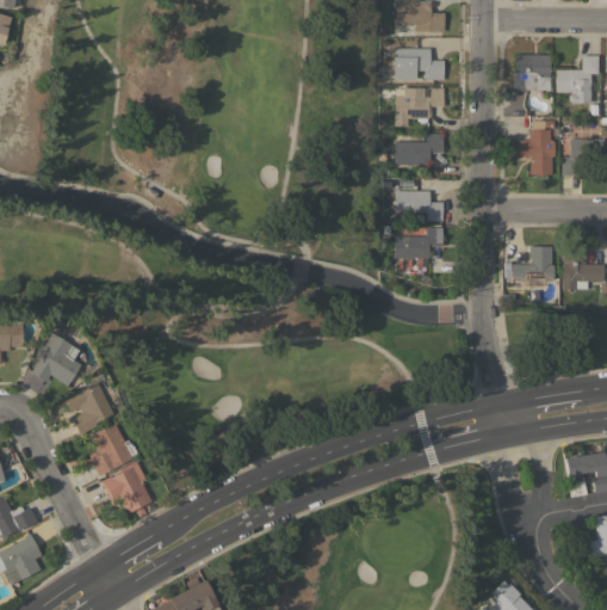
[(14,0),(13,10),(0,6),(0,0),(14,0)]
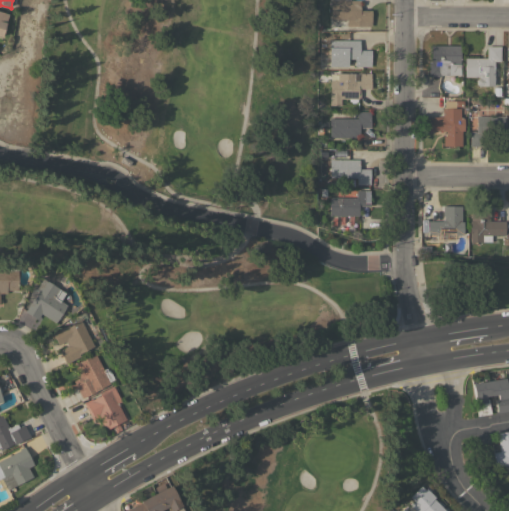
[(349,27),(349,20),(332,20),(332,1),(362,1),(362,11),(373,11),(373,27),(349,27)]
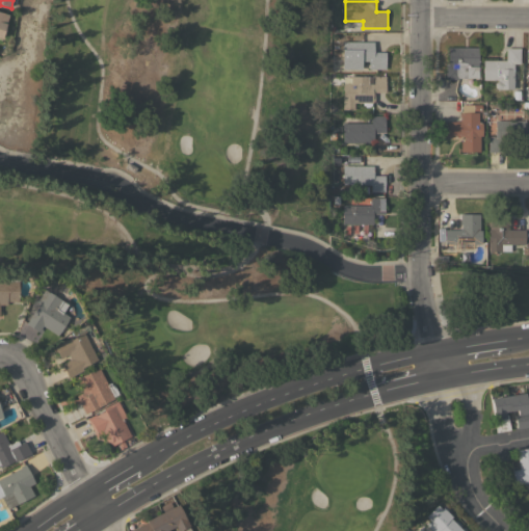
[(0,12),(10,16),(4,38),(0,37),(0,12)]
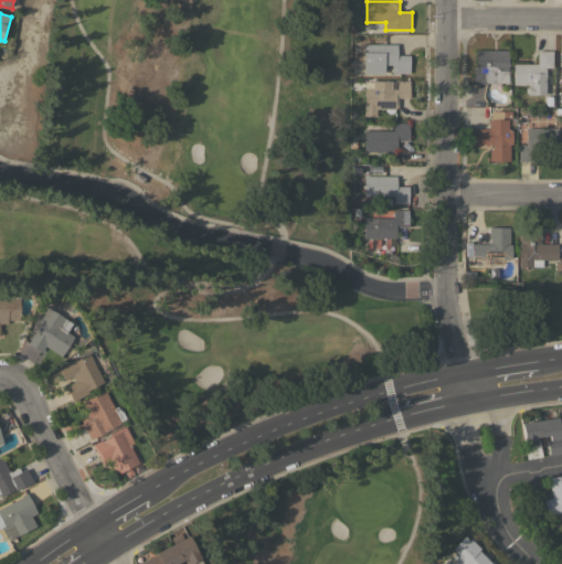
[(399,45),(399,56),(412,56),(412,74),(378,74),(378,66),(367,66),(367,45),(399,45)]
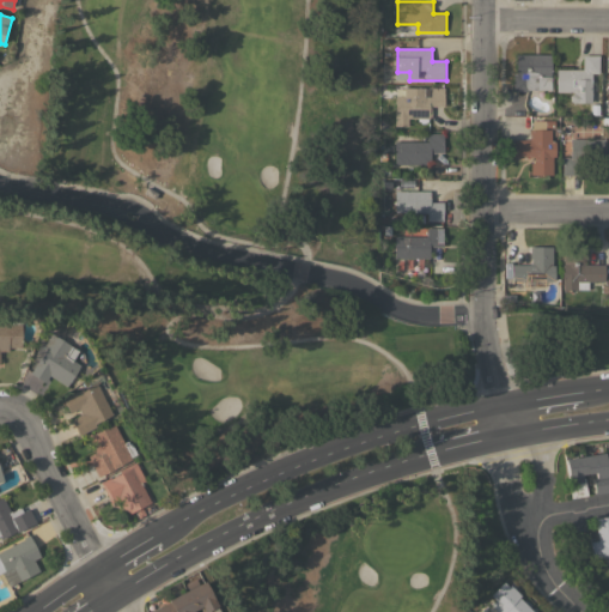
[(553,91),(530,91),(530,92),(515,92),(515,77),(518,77),(518,55),(553,55),(553,91)]
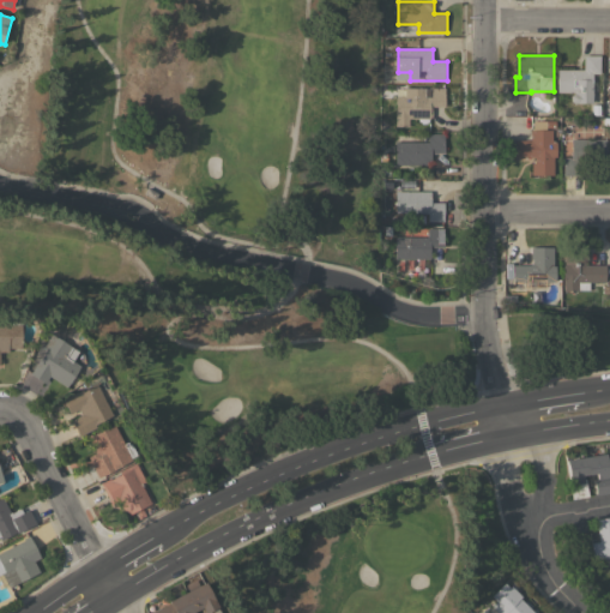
[(586,71),(586,56),(602,56),(602,74),(595,74),(595,104),(578,104),(573,102),(573,96),(577,95),(577,94),(560,94),(560,71),(586,71)]
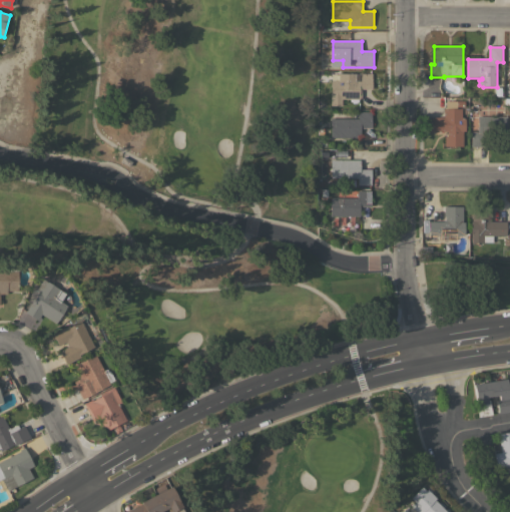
[(341,81),(341,74),(358,74),(358,81),(361,81),(361,74),(374,74),(374,90),(362,89),(361,100),(360,100),(360,104),(352,104),(352,100),(344,99),(344,106),(333,106),(333,81),(341,81)]
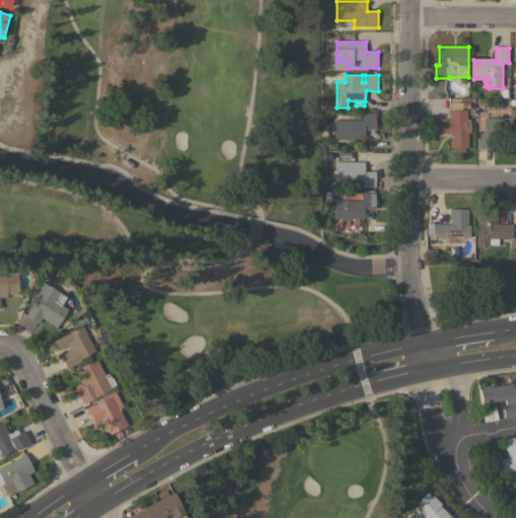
[(452,111),(452,103),(471,103),(471,108),(464,108),(464,111),(469,111),(468,120),(472,120),(472,134),(470,134),(470,149),(451,149),(452,139),(454,139),(454,134),(437,134),(437,120),(451,120),(451,111),(452,111)]
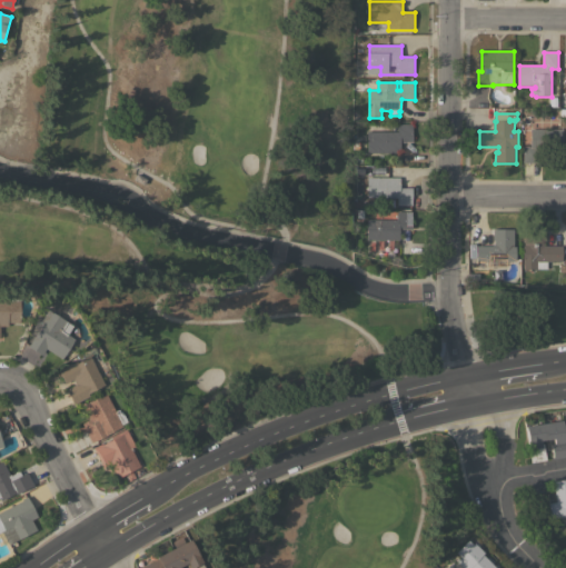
[(399,132),(399,125),(414,125),(414,143),(401,143),(401,153),(399,153),(399,157),(389,157),(389,153),(369,153),(369,132),(399,132)]
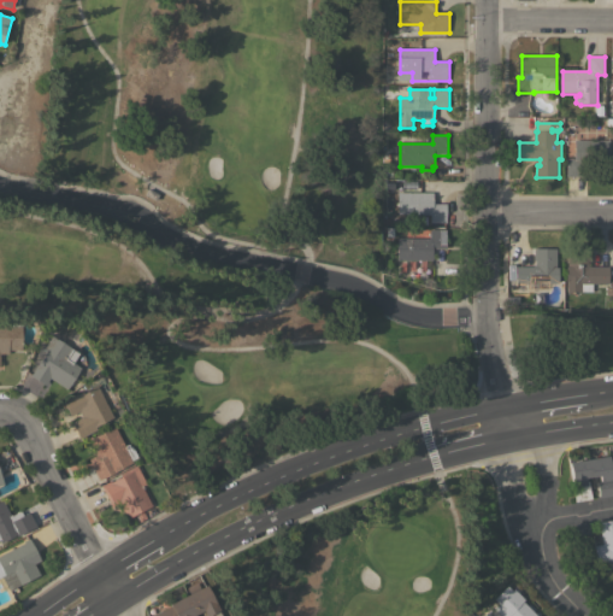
[(612,141),(612,159),(587,159),(585,177),(569,177),(569,159),(576,159),(577,141),(612,141)]
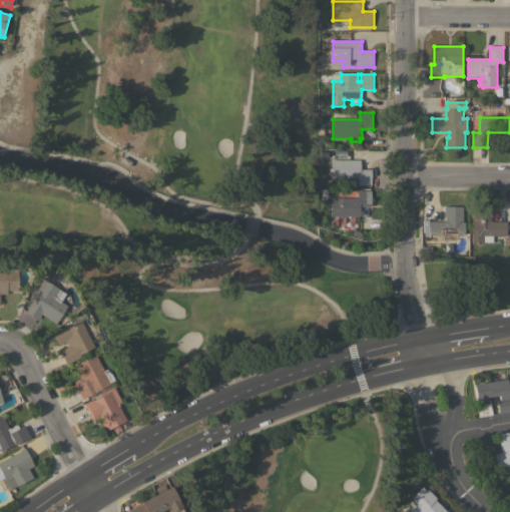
[(333,171),(330,171),(329,169),(329,167),(330,166),(333,166),(333,160),(362,160),(362,170),(373,170),(373,186),(348,186),(348,178),(333,178),(333,171)]
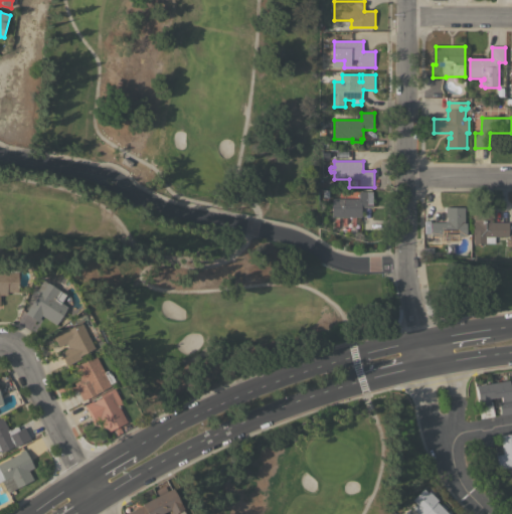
[(361,199),(361,192),(374,192),(374,208),(363,208),(363,217),(333,217),(334,199),(361,199)]
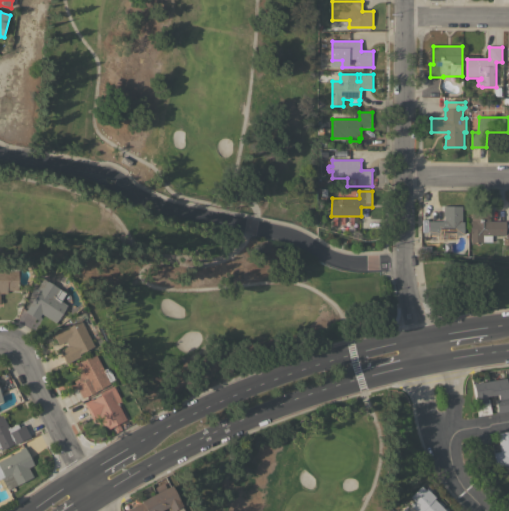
[(463,222),(466,222),(465,235),(457,235),(457,241),(441,240),(441,241),(431,241),(431,238),(423,237),(423,226),(430,226),(430,220),(446,221),(446,216),(445,216),(445,213),(442,213),(442,206),(464,207),(463,222)]
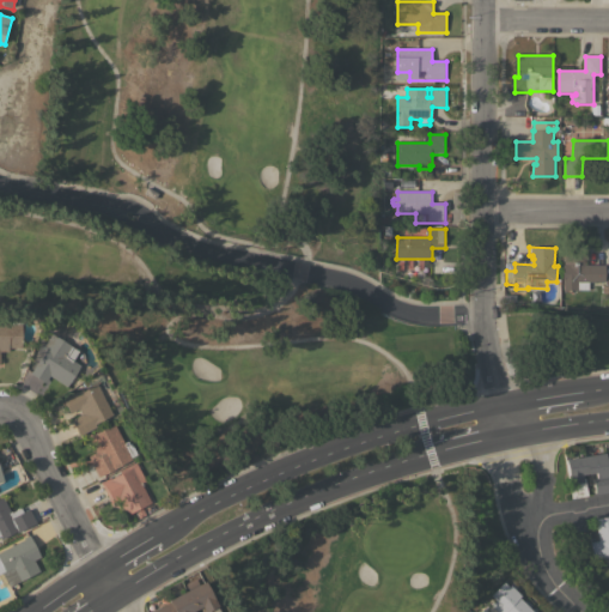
[(607,283),(590,283),(590,291),(579,291),(565,291),(565,266),(566,266),(566,249),(589,249),(589,260),(586,260),(586,266),(607,266),(607,283)]
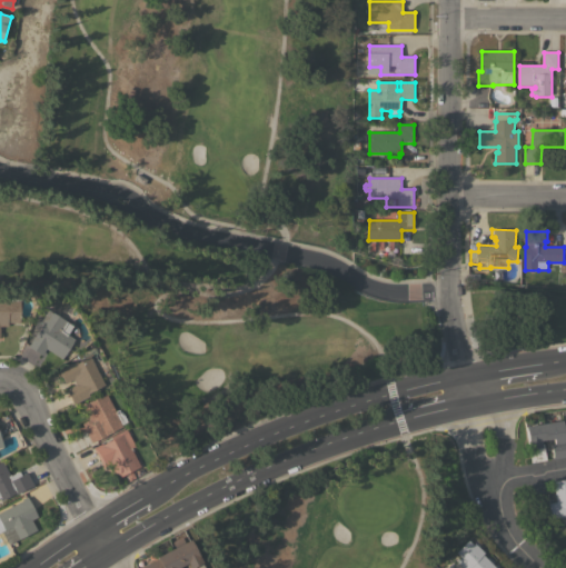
[(0,301),(11,301),(11,292),(22,292),(22,302),(21,302),(22,324),(9,324),(9,327),(1,327),(1,338),(0,338),(0,301)]
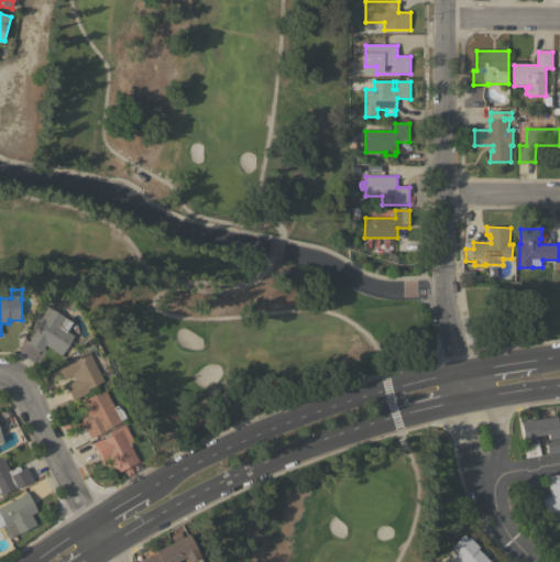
[(44,352),(30,343),(35,333),(36,333),(43,322),(41,321),(50,307),(74,323),(69,331),(76,335),(64,355),(47,345),(44,352)]
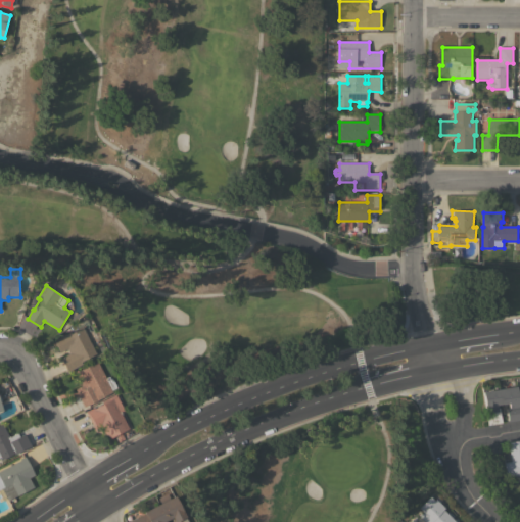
[(84,327),(97,356),(83,362),(84,365),(68,372),(62,359),(72,354),(69,349),(61,353),(55,340),(84,327)]
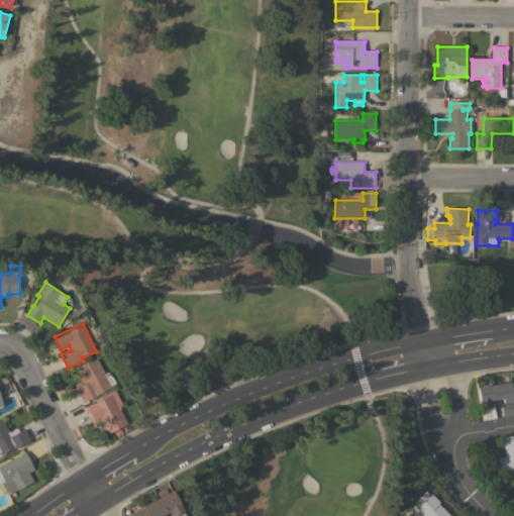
[(106,374),(109,373),(112,378),(113,378),(117,384),(112,387),(113,388),(85,403),(76,386),(84,382),(78,369),(98,358),(106,374)]
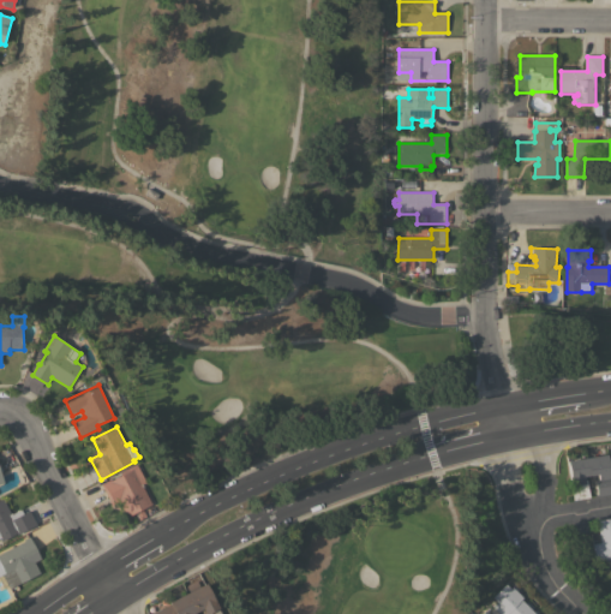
[(610,455),(607,446),(610,446),(610,494),(599,496),(597,480),(599,480),(599,475),(585,477),(586,481),(588,481),(591,499),(575,501),(569,462),(610,455)]
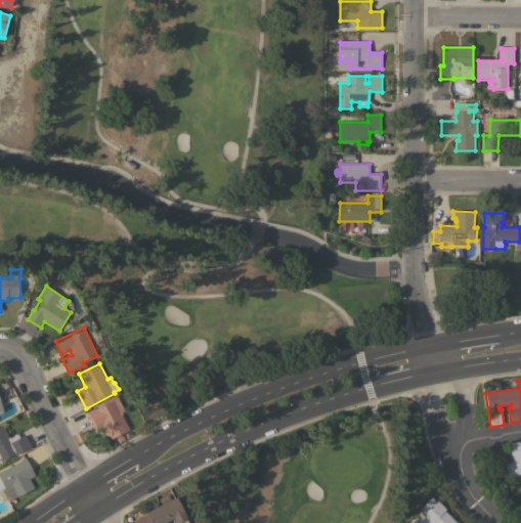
[(127,412),(123,415),(131,430),(110,441),(102,428),(96,431),(88,413),(95,409),(96,410),(105,405),(103,403),(118,395),(127,412)]
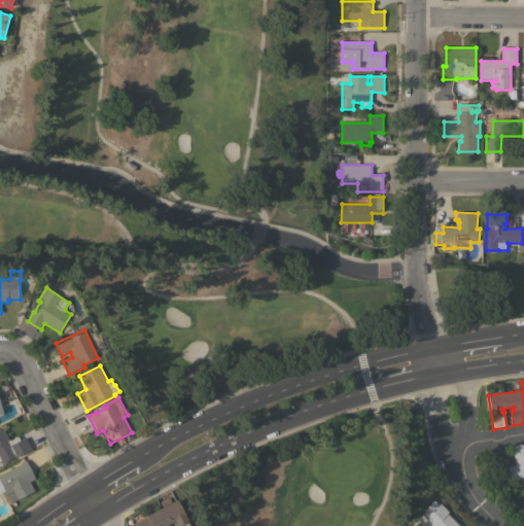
[(0,429),(4,427),(10,441),(11,440),(12,441),(14,440),(16,444),(27,439),(33,450),(16,458),(16,457),(2,464),(1,461),(0,461),(0,429)]
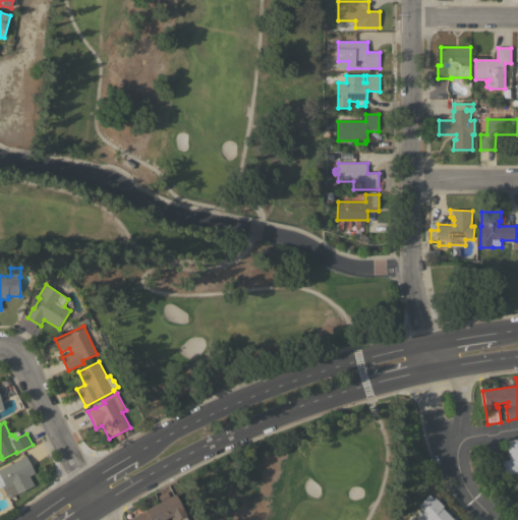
[(517,473),(506,475),(504,461),(510,460),(508,442),(517,440),(517,473)]
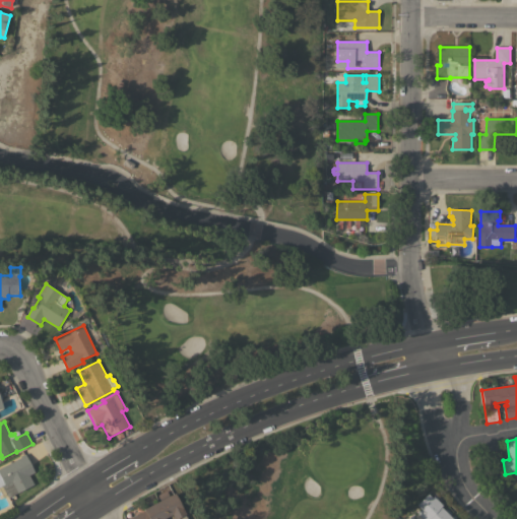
[(37,472),(30,475),(35,484),(9,498),(3,487),(0,488),(0,469),(22,458),(22,457),(26,454),(37,472)]
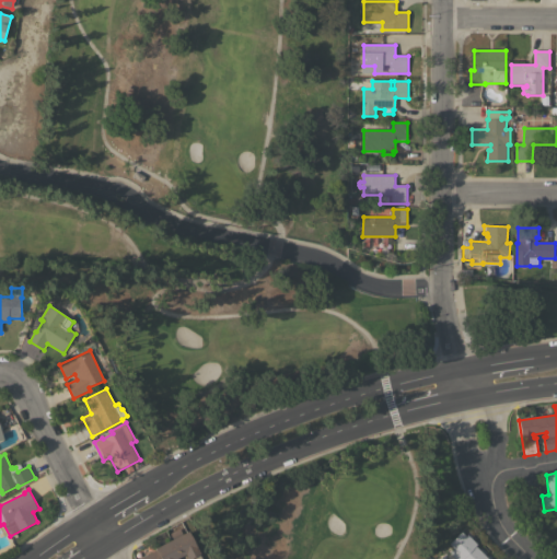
[(186,558),(185,556),(181,558),(140,558),(157,551),(155,549),(162,546),(160,543),(169,537),(171,542),(174,539),(172,534),(182,530),(184,534),(189,532),(202,558),(186,558)]
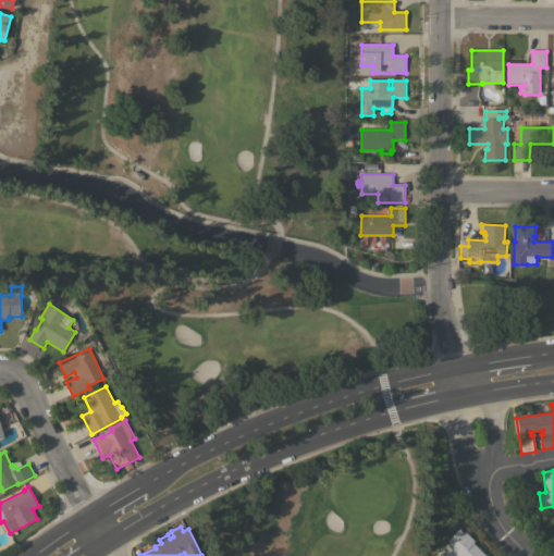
[(464,534),(465,532),(475,542),(472,543),(485,555),(440,555),(451,545),(447,541),(459,530),(464,534)]
